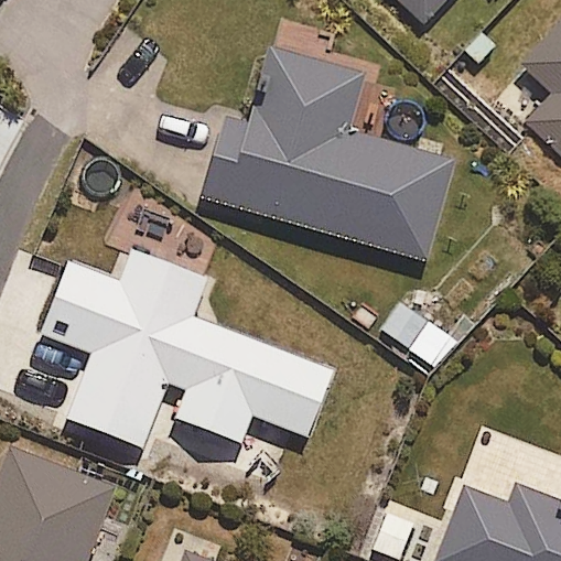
[(401,0),(432,28),(455,0),(401,0)]
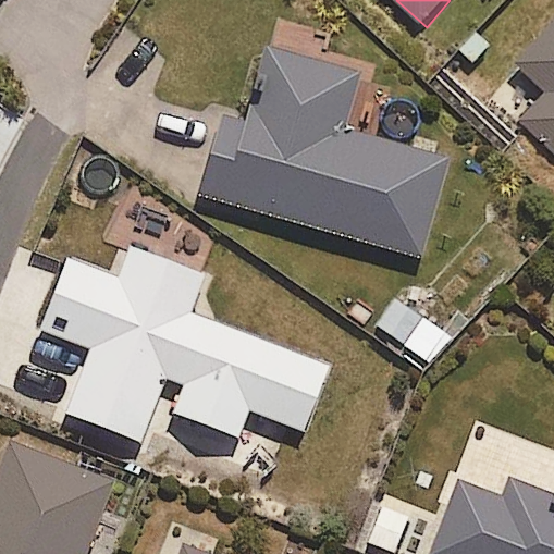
[(553,32),(495,100),(553,150),(553,32)]
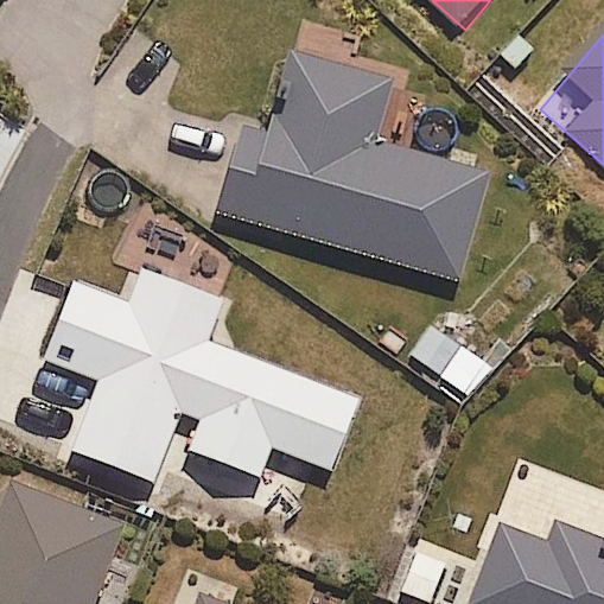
[(373,138),(390,78),(290,50),(266,131),(239,124),(214,211),(458,281),(490,172),(373,138)]
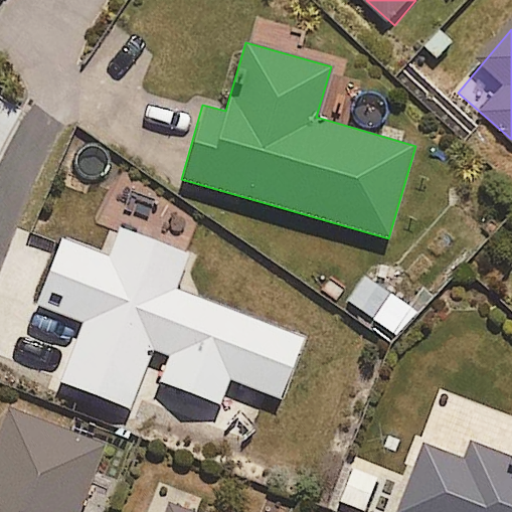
[(107,257),(57,237),(53,246),(22,234),(0,291),(0,355),(88,390),(131,406),(153,347),(171,354),(161,380),(220,403),(229,378),(280,398),(303,338),(173,288),(187,252),(119,226),(107,257)]
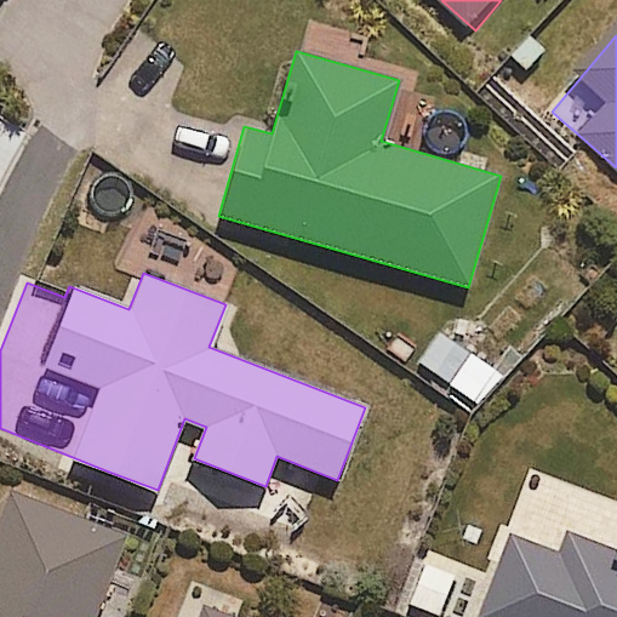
[(479,406),(501,377),(444,335),(422,364),(479,406)]
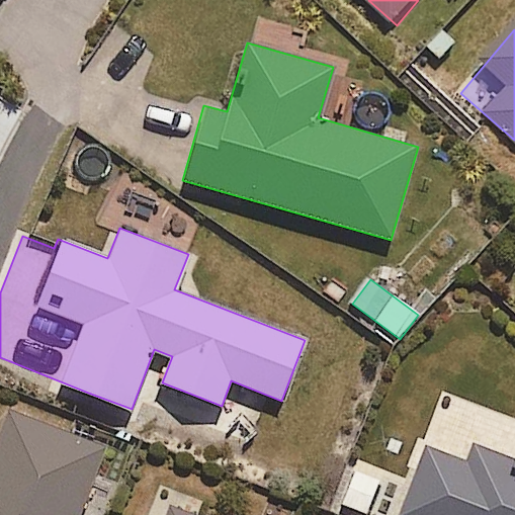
[(79,514),(105,443),(6,407),(0,424),(0,514),(79,514)]
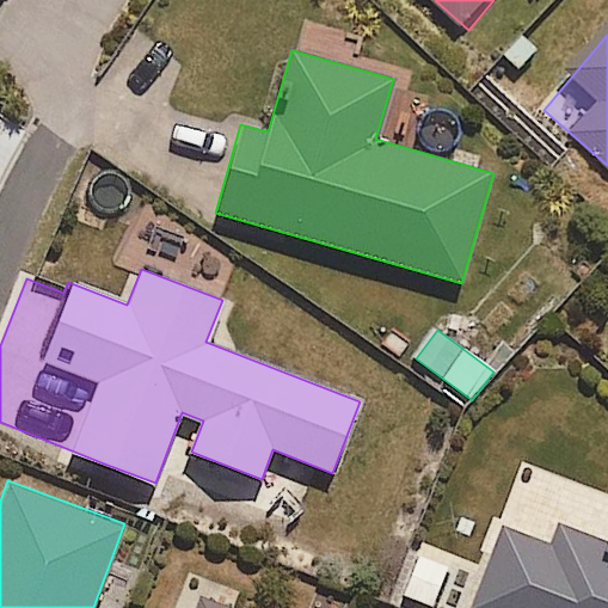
[(607,552),(578,540),(572,554),(502,527),(471,607),(607,607),(607,552)]
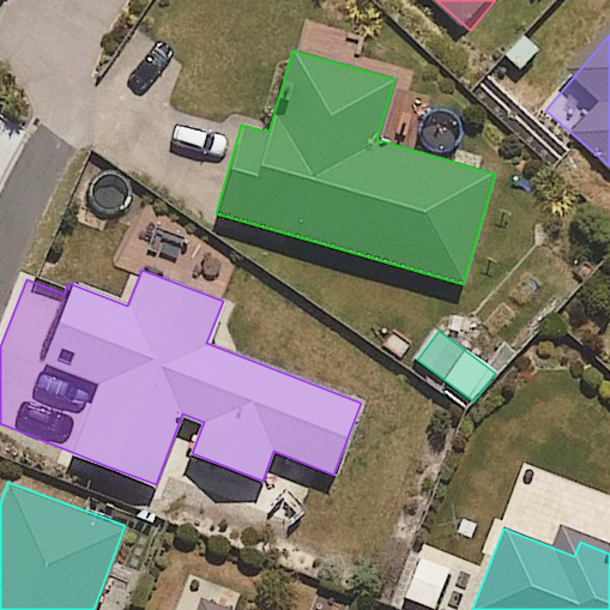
[(225,609),(198,599),(193,609),(225,609)]
